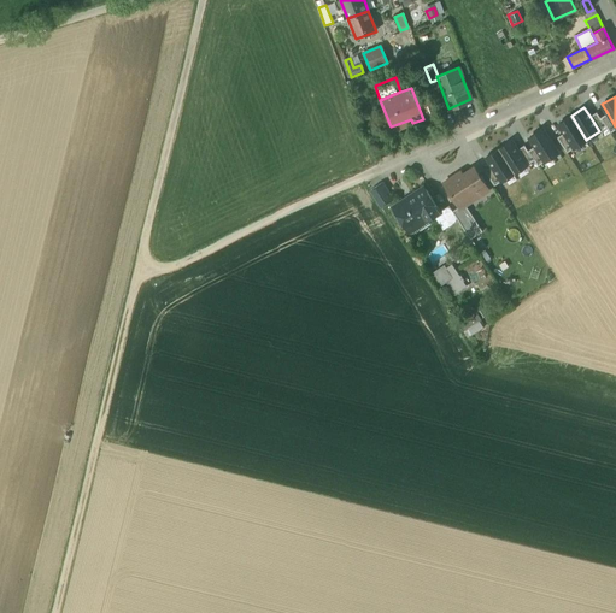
[(597,111),(590,116),(599,131),(606,127),(600,117),(597,111)]
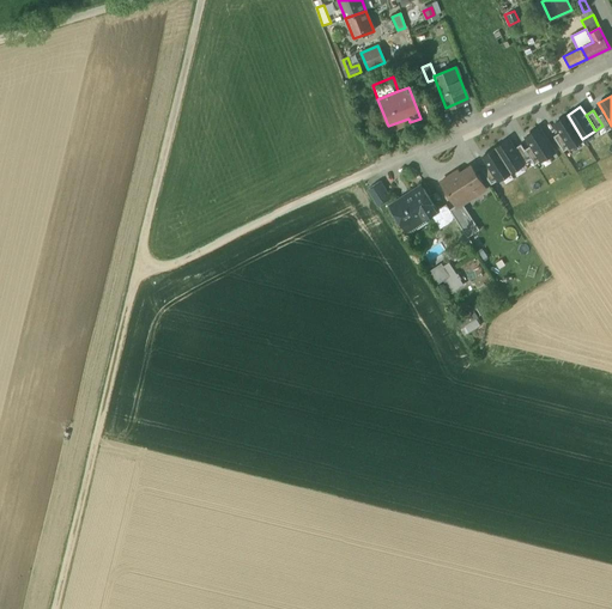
[(611,126),(604,113),(597,116),(603,126),(606,132),(611,127),(611,126)]
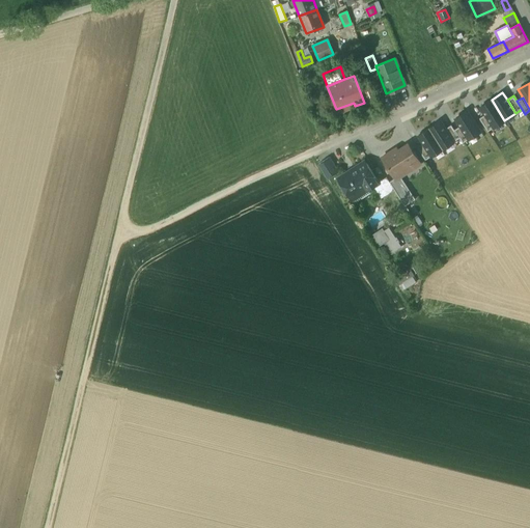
[(492,100),(480,107),(485,114),(494,127),(504,120),(492,100)]
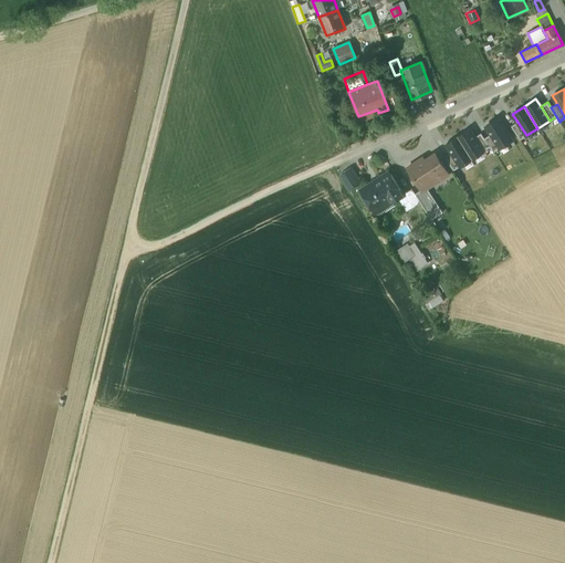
[(498,118),(485,125),(491,134),(500,147),(512,139),(498,118)]
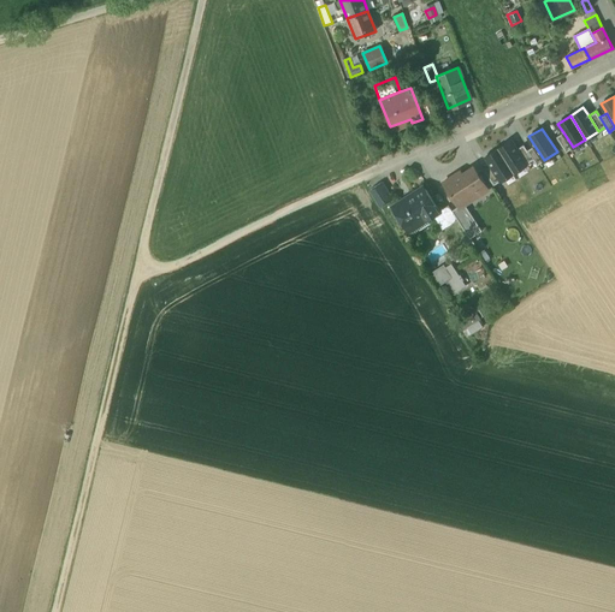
[(573,147),(563,132),(556,137),(566,152),(573,147)]
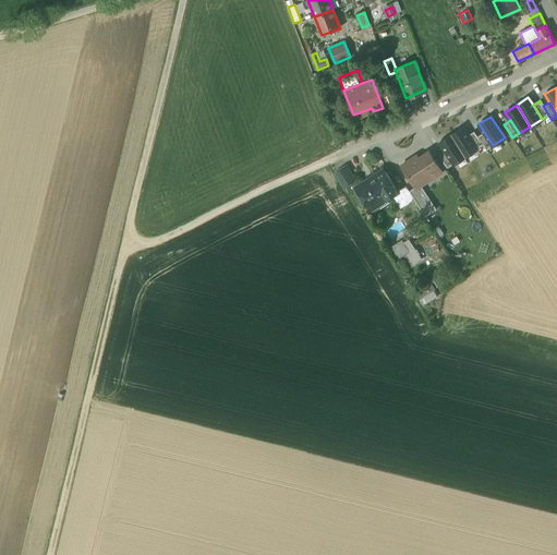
[(463,127),(451,134),(465,156),(477,148),(468,134),(463,127)]
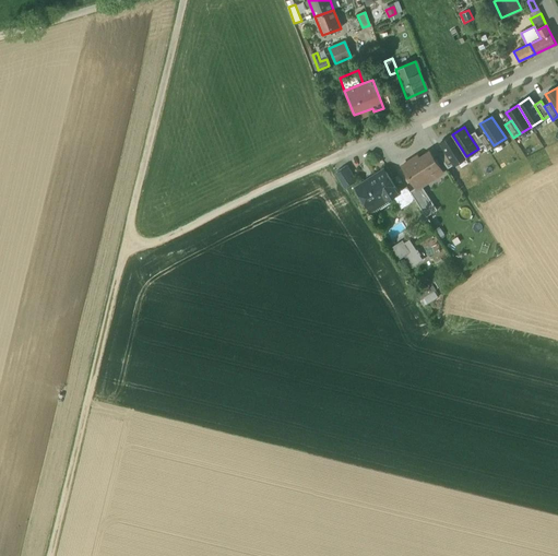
[(469,134),(478,149),(484,144),(478,137),(475,130),(469,134)]
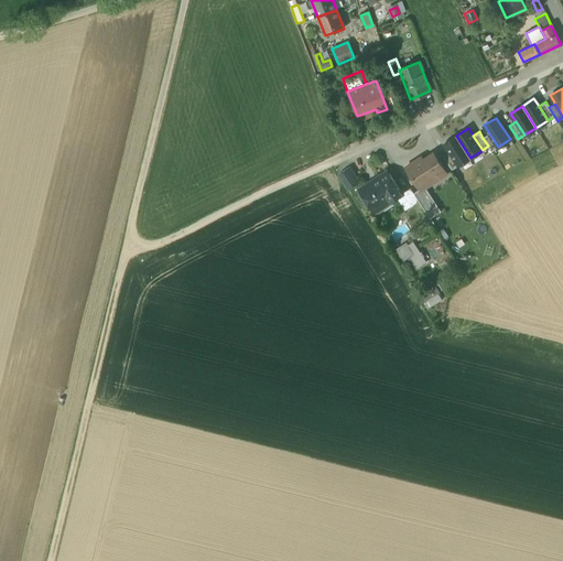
[(483,138),(488,146),(491,151),(498,147),(489,133),(483,138)]
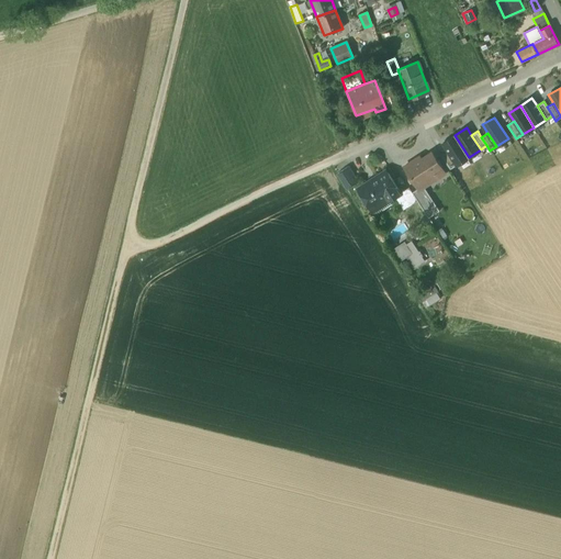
[(455,135),(442,143),(448,151),(457,165),(469,157),(455,135)]
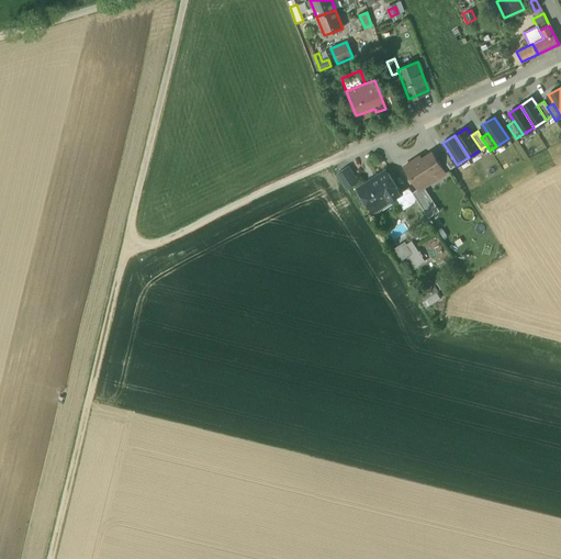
[(450,169),(457,165),(448,151),(441,155),(450,169)]
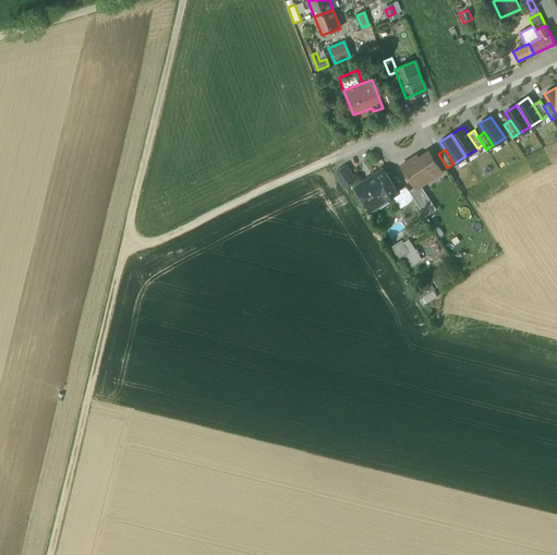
[(428,151),(414,159),(413,157),(401,165),(415,186),(416,188),(421,184),(428,180),(425,176),(438,167),(428,151)]
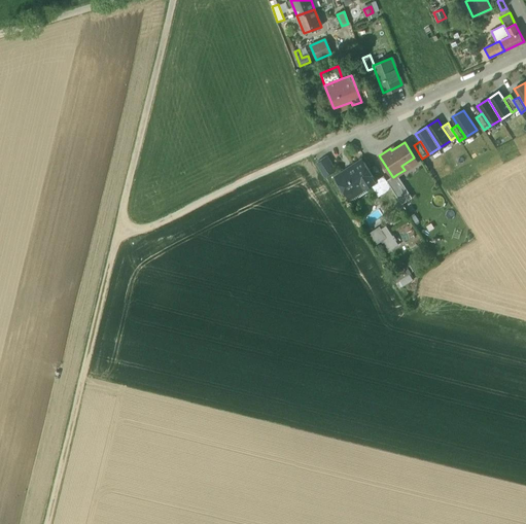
[(326,155),(316,163),(324,176),(336,170),(326,155)]
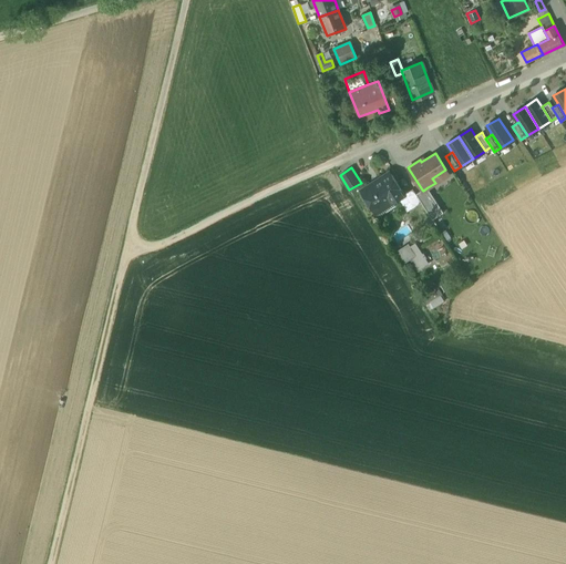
[(389,171),(378,178),(380,181),(362,192),(373,208),(390,197),(392,202),(404,194),(389,171)]
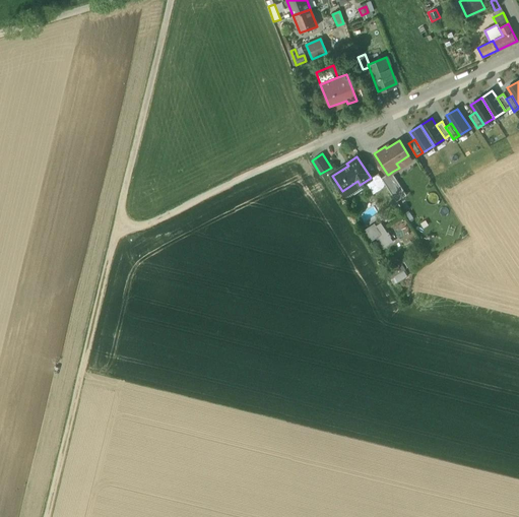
[(382,177),(397,201),(406,194),(392,172),(388,175),(387,174),(382,177)]
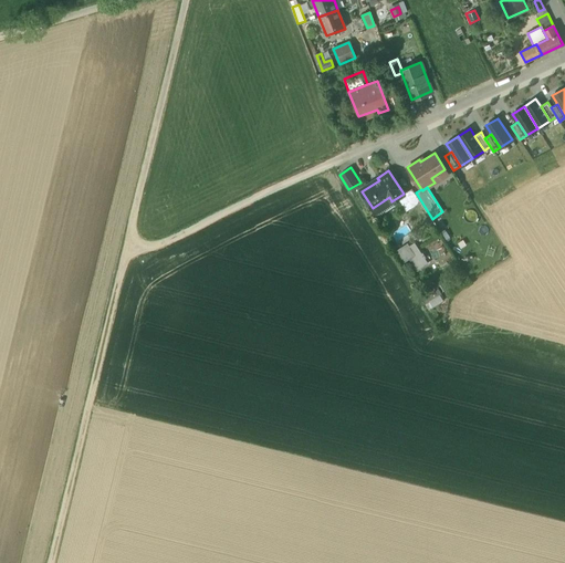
[(420,201),(411,188),(406,191),(415,205),(420,201)]
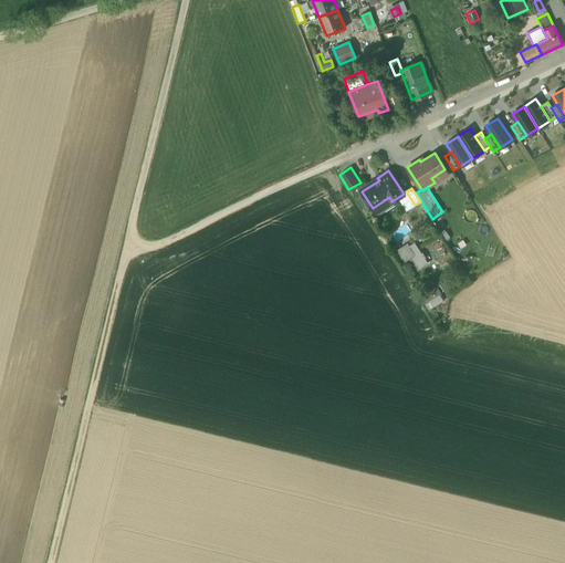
[(389,197),(373,208),(376,214),(377,212),(378,215),(394,205),(391,201),(389,197)]
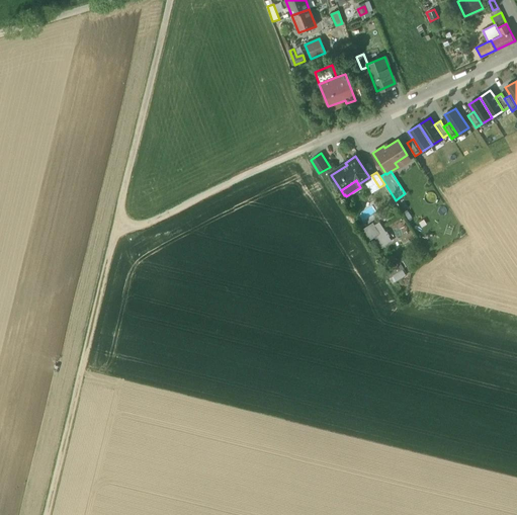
[(363,220),(376,210),(371,203),(358,212),(363,220)]
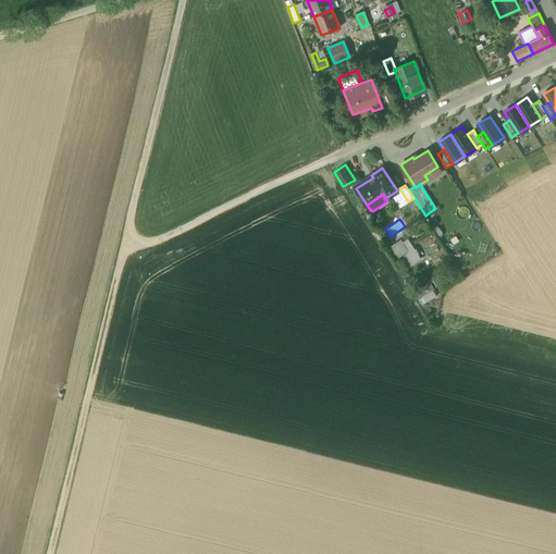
[(400,239),(391,246),(397,256),(407,249),(400,239)]
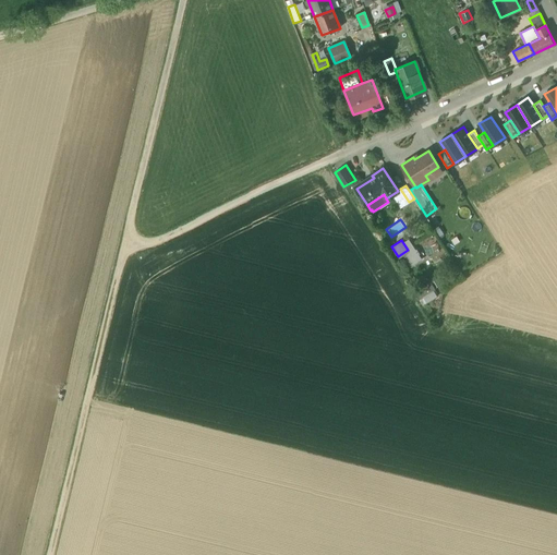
[(416,291),(423,302),(438,293),(433,282),(416,291)]
